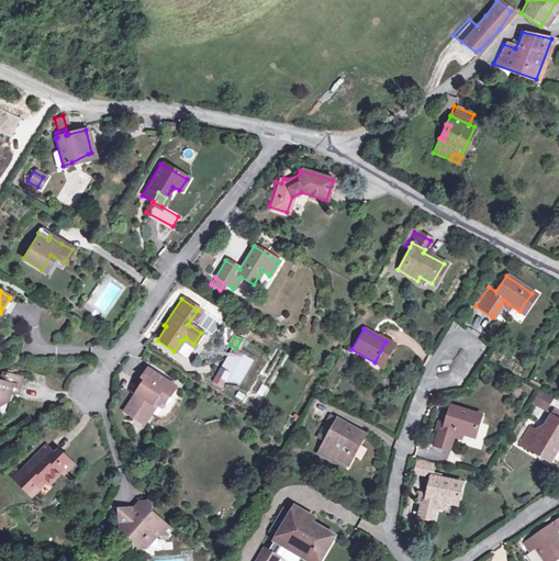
[(391,345),(386,341),(375,362),(380,366),(391,345)]
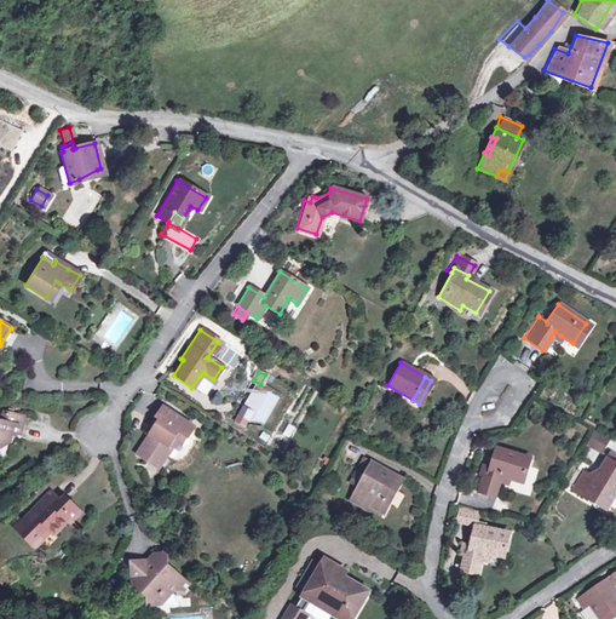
[(240,428),(249,411),(239,405),(229,422),(240,428)]
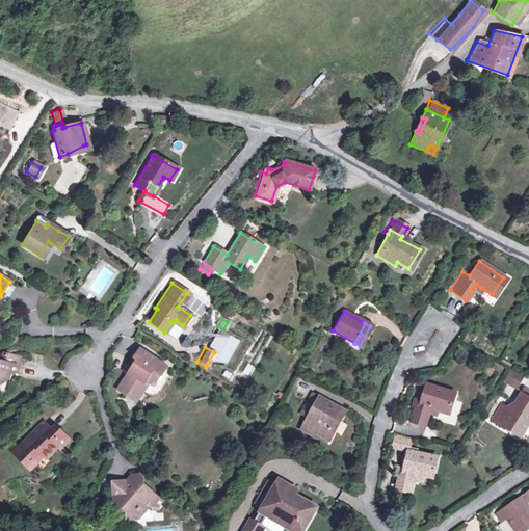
[(155,371),(160,374),(165,366),(138,348),(133,356),(136,359),(128,370),(115,389),(135,401),(147,383),(143,381),(152,369),(155,371)]
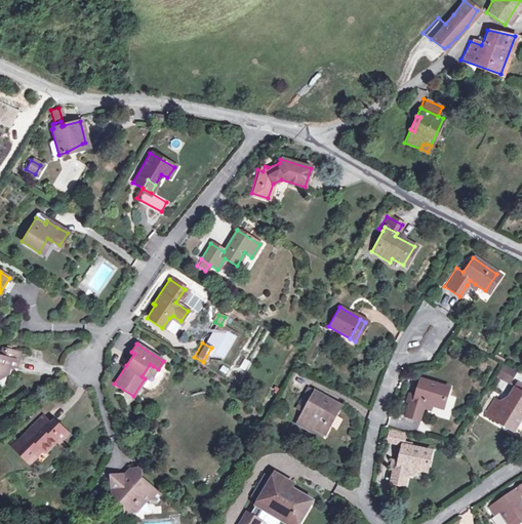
[(0,373),(3,374),(5,373),(6,366),(13,368),(16,353),(0,349),(0,373)]
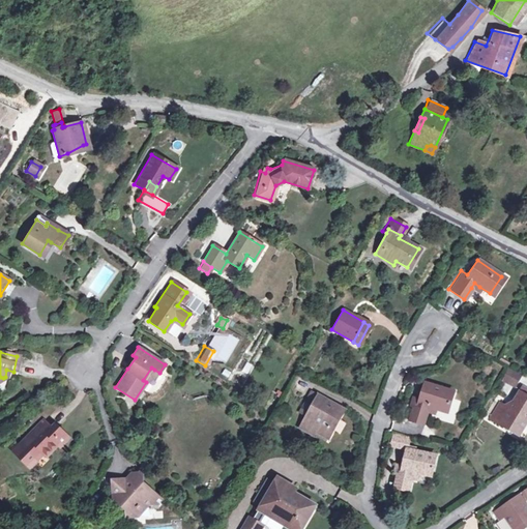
[(136,357),(133,355),(124,368),(127,369),(136,357)]
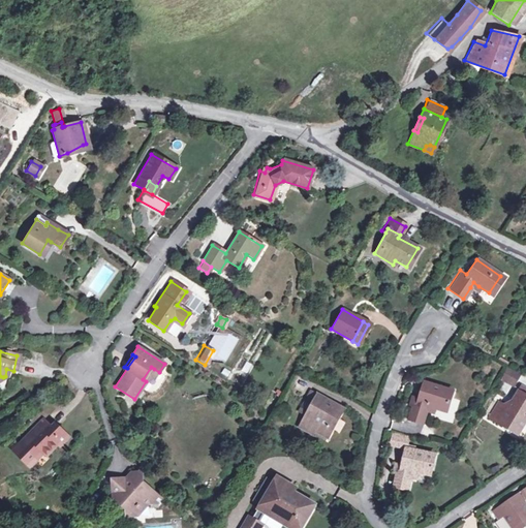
[(498,379),(508,384),(516,372),(506,366),(498,379)]
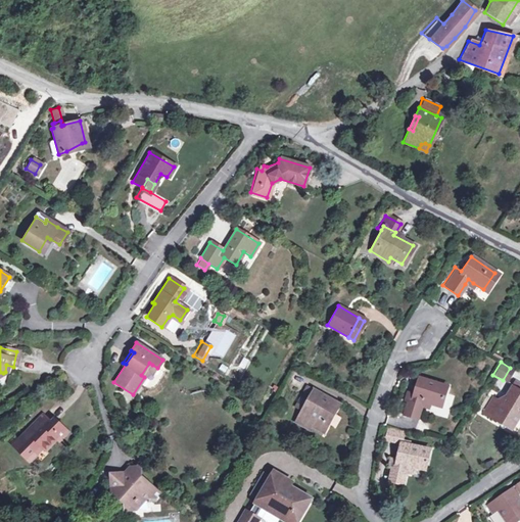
[(141,375),(144,377),(148,371),(152,365),(149,363),(141,375)]
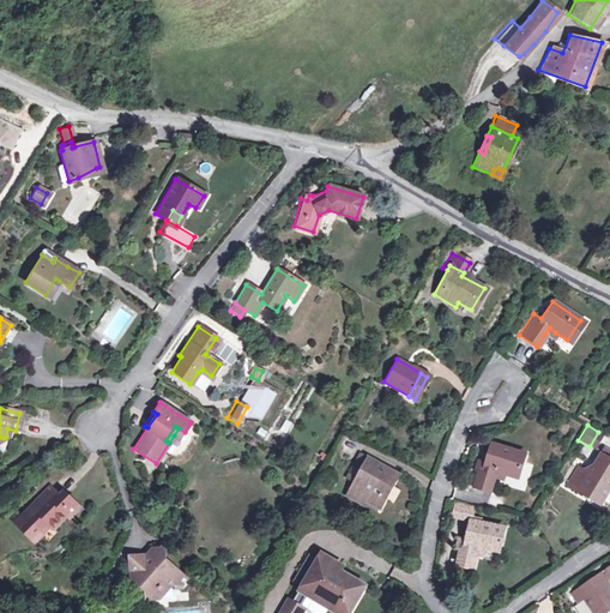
[(185,432),(179,428),(174,436),(179,439),(185,432)]
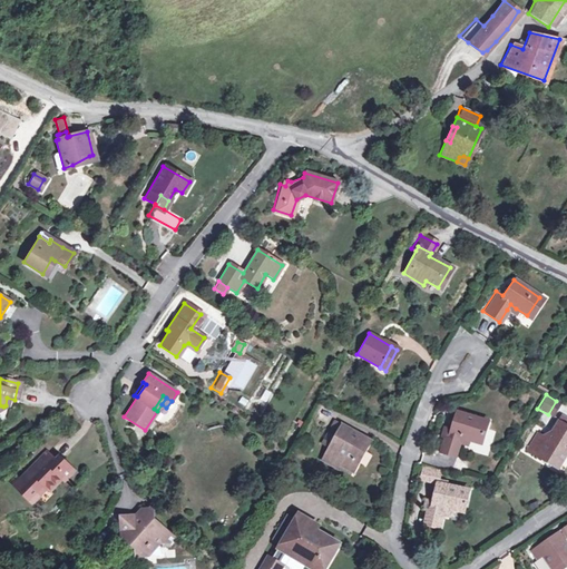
[(458,437),(465,439),(478,442),(484,420),(455,411),(449,429),(441,427),(438,435),(441,437),(437,451),(452,455),(456,442),(458,437)]
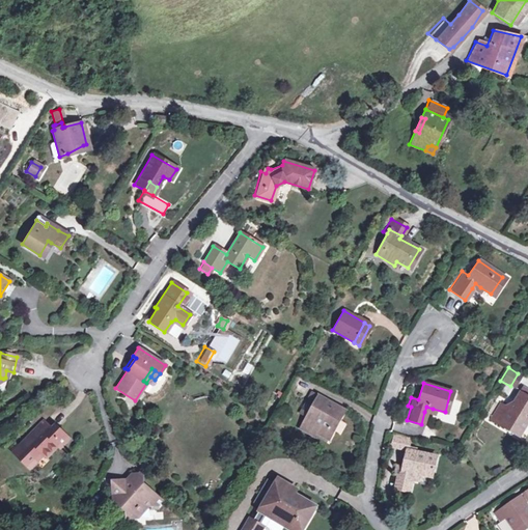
[(501,417),(520,429),(527,416),(527,392),(520,387),(506,409),(496,402),(488,417),(498,423),(501,417)]
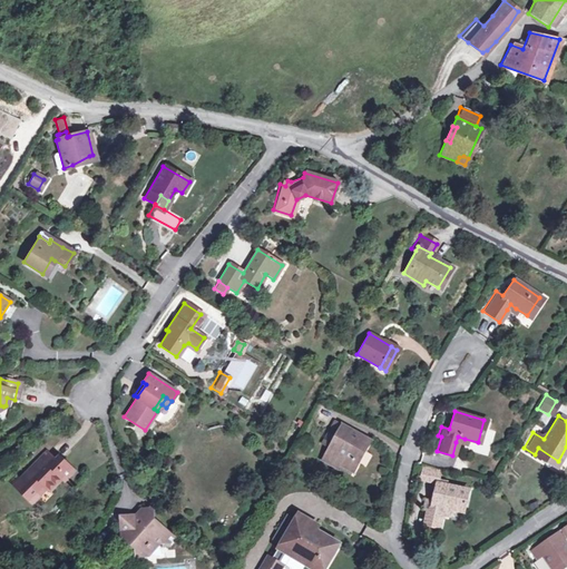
[(328,447),(340,424),(332,420),(320,442),(328,447)]
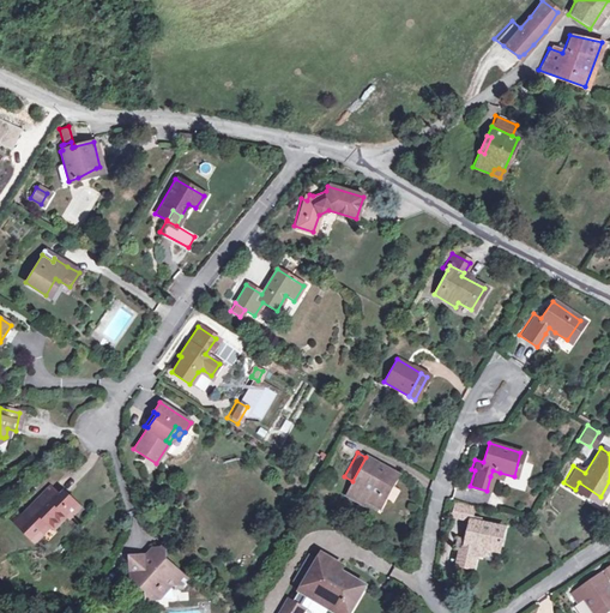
[(379,496),(392,472),(366,457),(352,481),(367,490),(362,499),(376,508),(382,497),(379,496)]
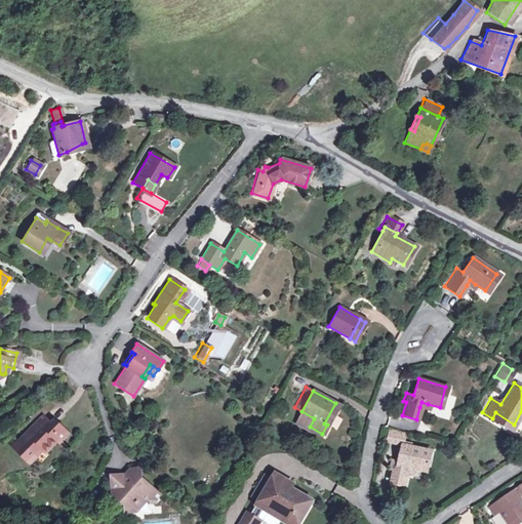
[(338,405),(335,403),(324,424),(327,425),(338,405)]
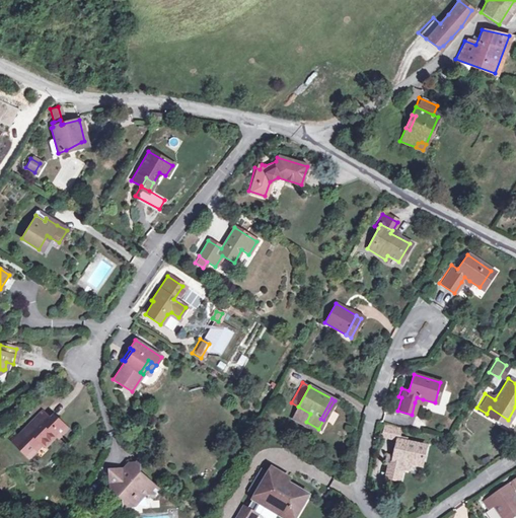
[(310,414),(298,407),(292,418),(304,425),(306,422),(310,414)]
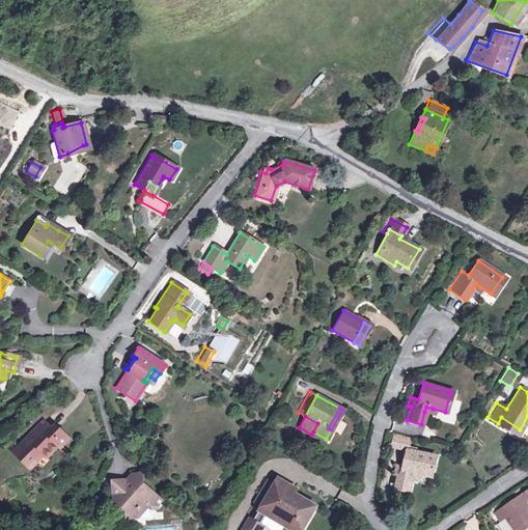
[(517,436),(520,429),(501,417),(498,423),(517,436)]
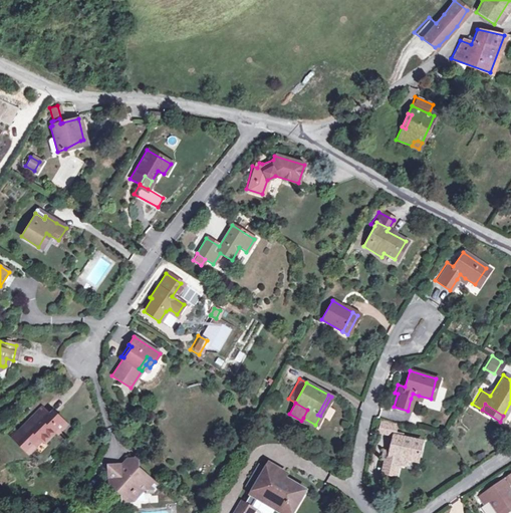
[(51,418),(40,407),(24,423),(27,426),(25,428),(22,425),(10,437),(26,453),(40,439),(43,442),(54,431),(56,433),(64,424),(54,414),(51,418)]
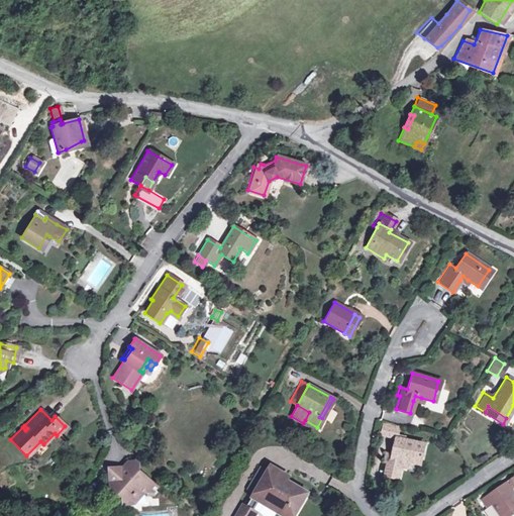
[(394,437),(394,435),(396,426),(381,422),(378,434),(394,437)]
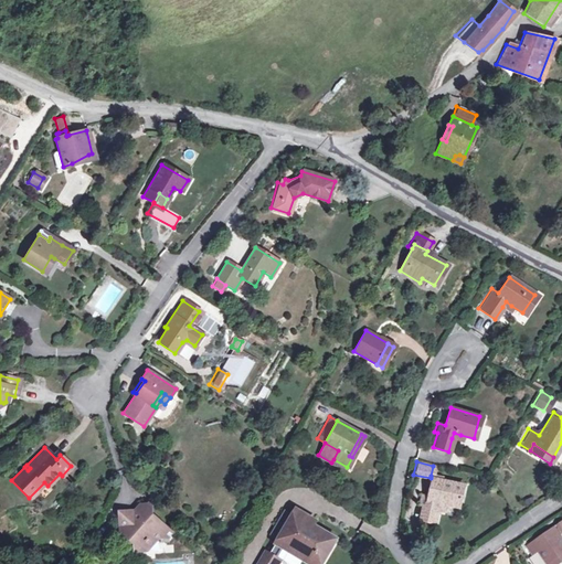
[(431,476),(431,478),(426,497),(419,495),(417,503),(420,503),(417,519),(433,522),(436,509),(437,503),(444,504),(456,507),(460,486),(438,480),(439,477),(431,476)]
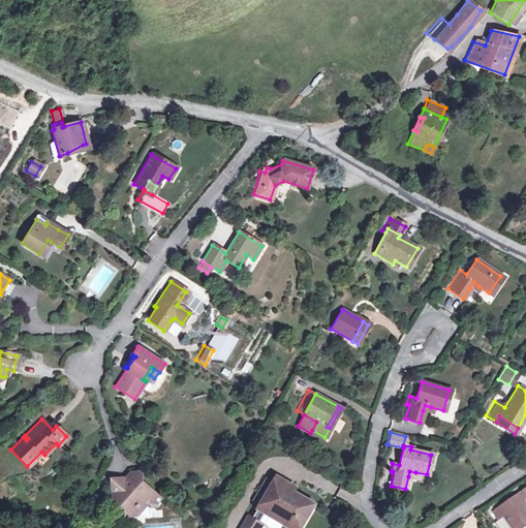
[(141,473),(137,470),(129,471),(130,476),(130,478),(125,478),(125,477),(111,478),(112,497),(124,508),(124,517),(135,516),(135,507),(140,503),(156,502),(160,498),(142,482),(141,473)]
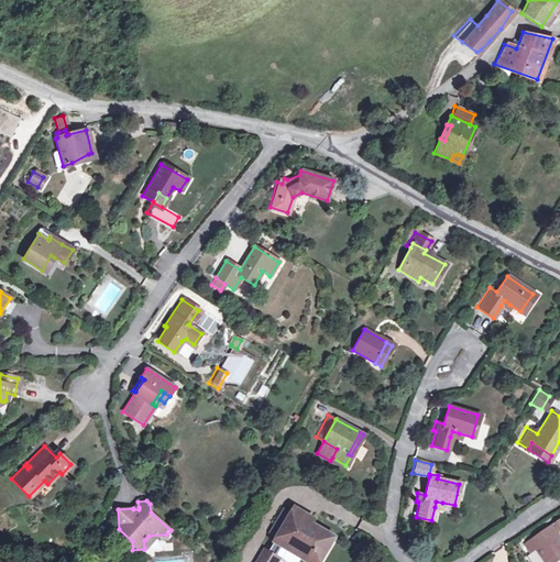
[(282,541),(316,561),(317,561),(332,537),(289,511),(288,513),(281,508),(272,524),(280,528),(274,537),(266,551),(262,549),(254,561),(274,561),(277,558),(273,555),(280,544),(282,541)]
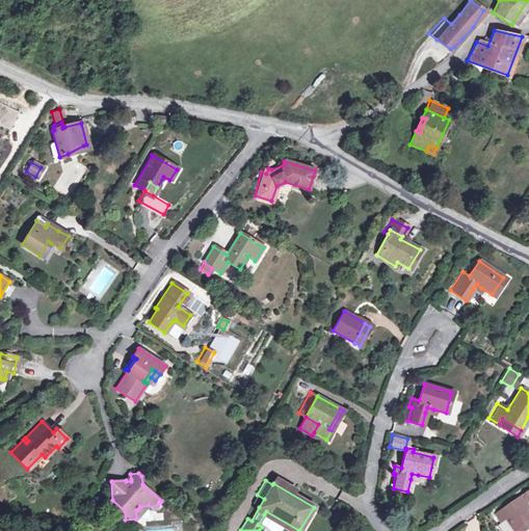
[(512,530),(528,520),(528,489),(499,510),(503,516),(512,530)]
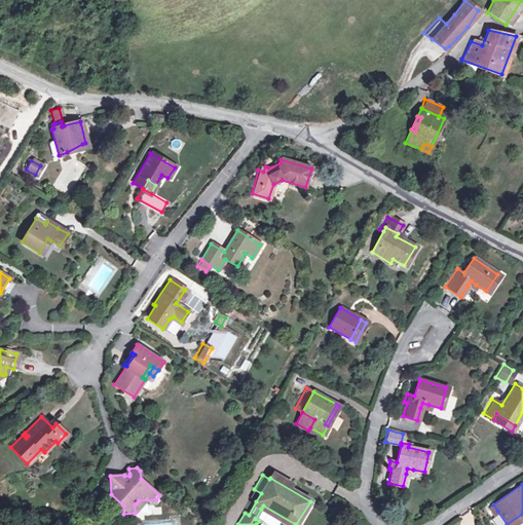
[(250,497),(256,501),(261,493),(254,489),(250,497)]
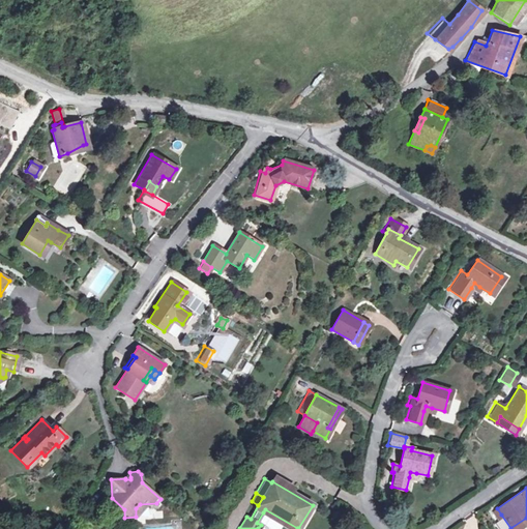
[(501,515),(497,508),(492,511),(496,518),(501,515)]
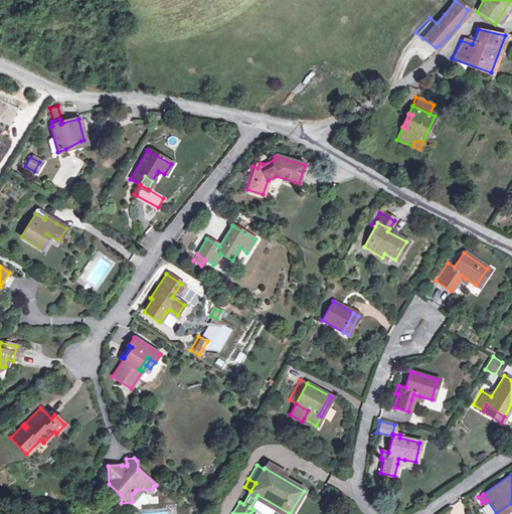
[(289,513),(258,495),(256,498),(281,513),(289,513)]
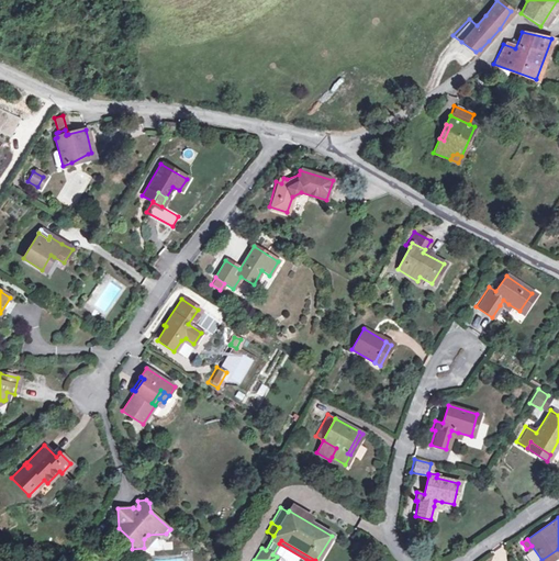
[(548,560),(558,553),(558,549),(541,560),(548,560)]
